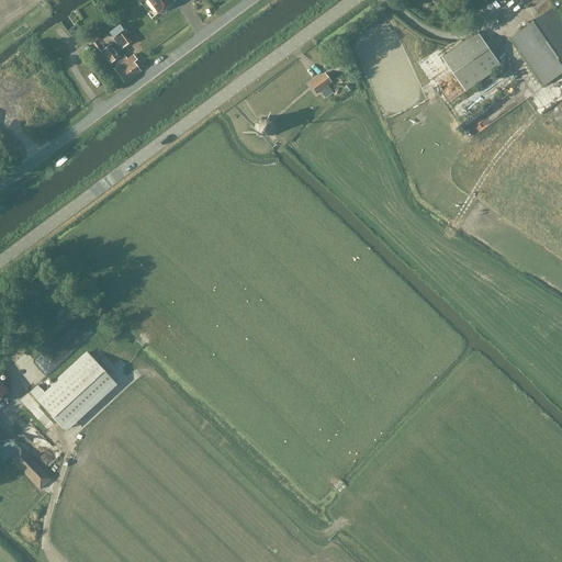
[(160,11),(163,11),(168,7),(168,4),(170,3),(168,0),(147,0),(157,12),(160,11)]
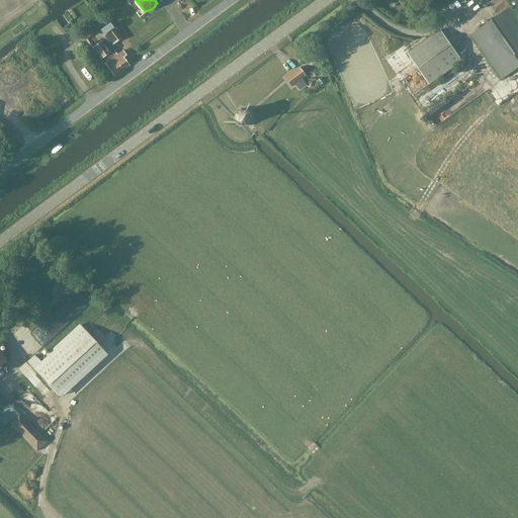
[(470,35),(492,65),(502,80),(517,68),(517,15),(507,0),(433,0),(436,5),(443,0),(444,0),(445,1),(446,0),(458,0),(460,3),(463,0),(481,0),(485,5),(486,4),(495,17),(470,35)]
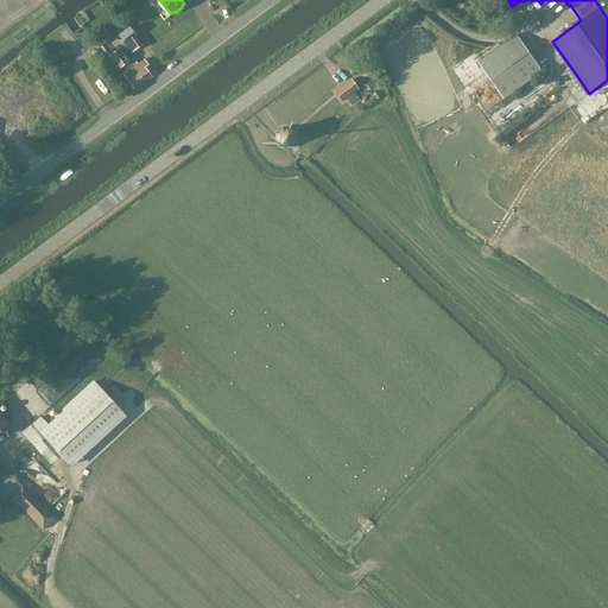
[(127,27),(116,36),(121,40),(130,54),(140,45),(132,32),(127,27)]
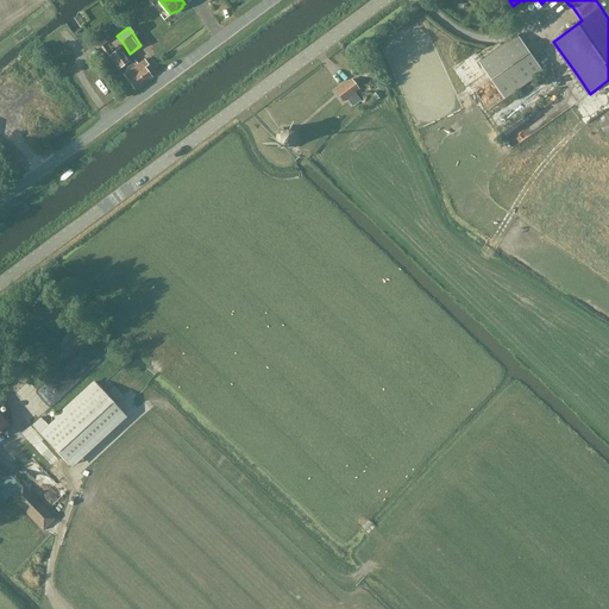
[(478,63),(489,76),(504,99),(544,71),(518,35),(478,63)]
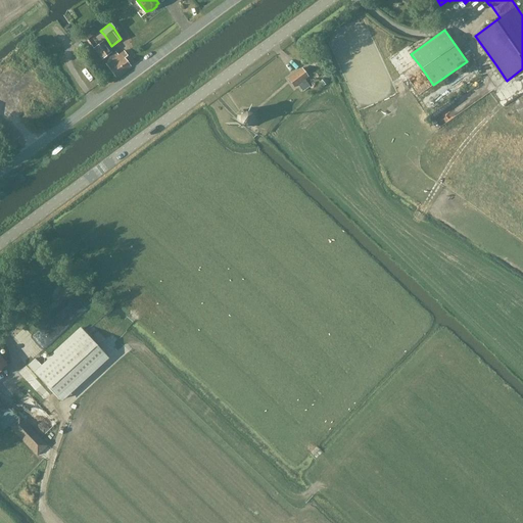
[(35,37),(31,41),(36,48),(41,44),(35,37)]
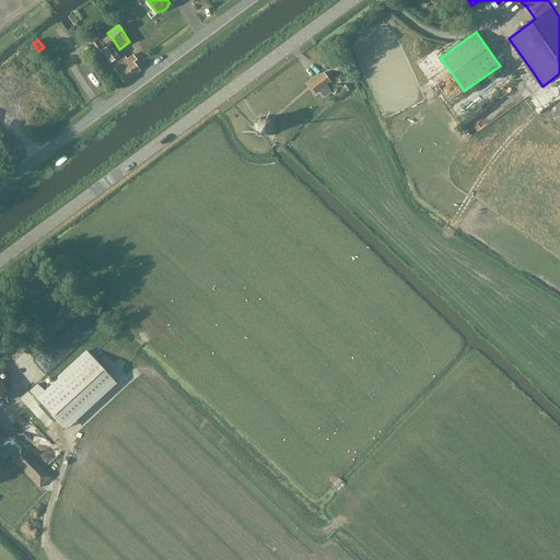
[(113,69),(124,82),(139,71),(132,62),(136,59),(131,55),(126,59),(123,56),(119,58),(123,61),(118,65),(114,59),(118,56),(109,44),(100,50),(109,63),(109,62),(114,68),(113,69)]
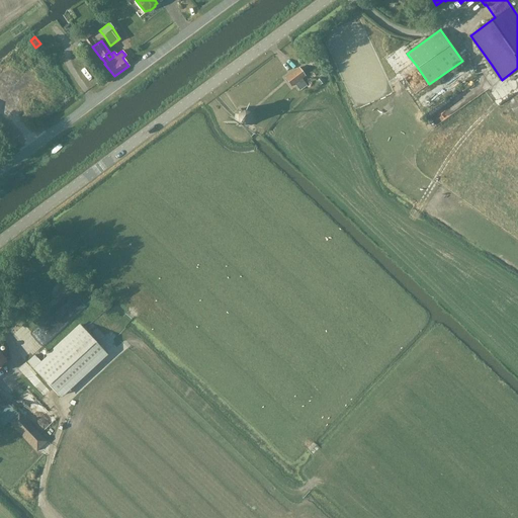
[(298,68),(284,78),(291,87),(294,84),(299,90),(307,85),(301,79),(305,77),(298,68)]
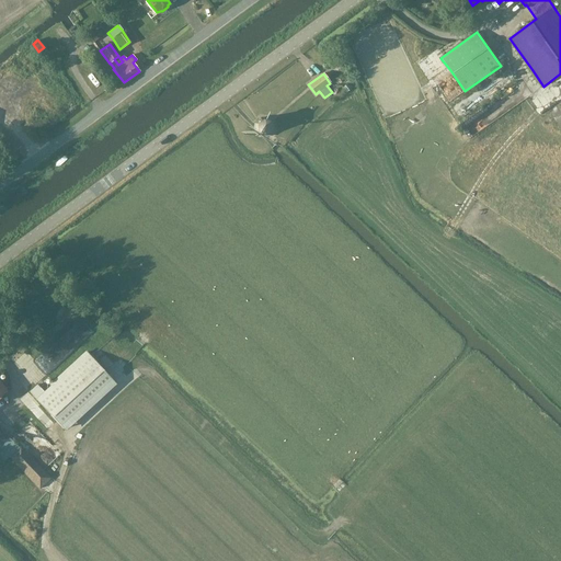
[(522,80),(467,118),(474,128),(529,91),(522,80)]
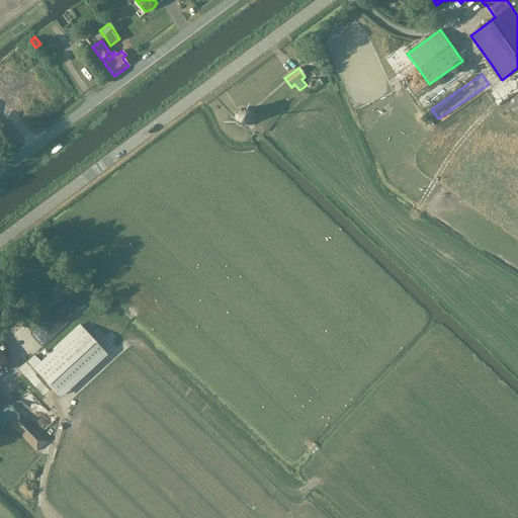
[(247,127),(252,121),(252,113),(247,107),(240,108),(235,113),(234,121),(239,126),(247,127)]
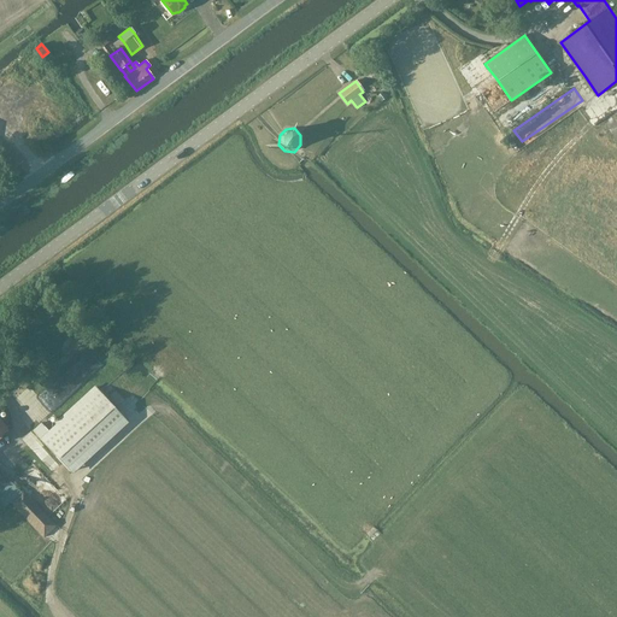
[(90,345),(45,387),(58,403),(105,360),(90,345)]
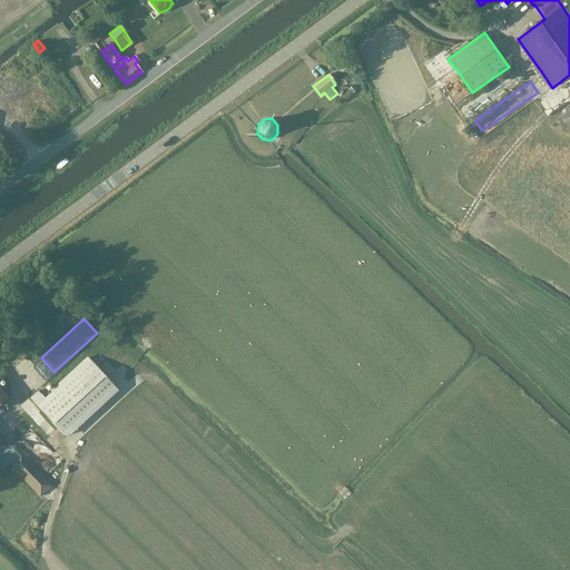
[(43,397),(37,391),(29,399),(64,436),(116,387),(88,357),(43,397)]
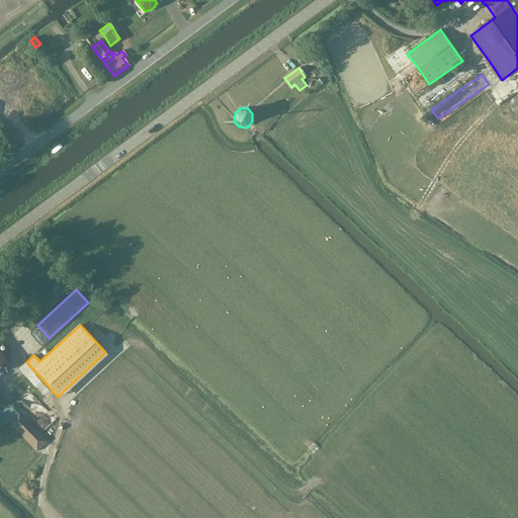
[(16,413),(8,404),(5,406),(1,401),(0,399),(0,421),(3,426),(7,422),(35,452),(47,441),(18,411),(16,413)]
